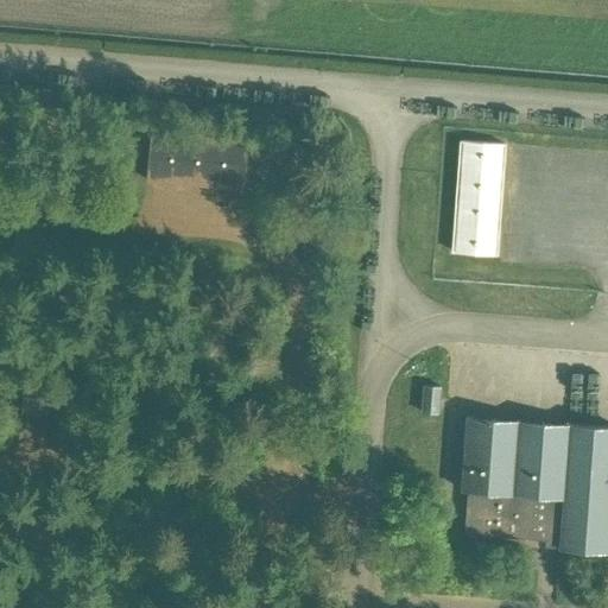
[(210,184),(214,184),(221,185),(228,185),(238,187),(244,188),(247,140),(151,132),(146,179),(152,179),(158,179),(162,181),(176,182),(181,182),(185,182),(204,184),(210,184)]
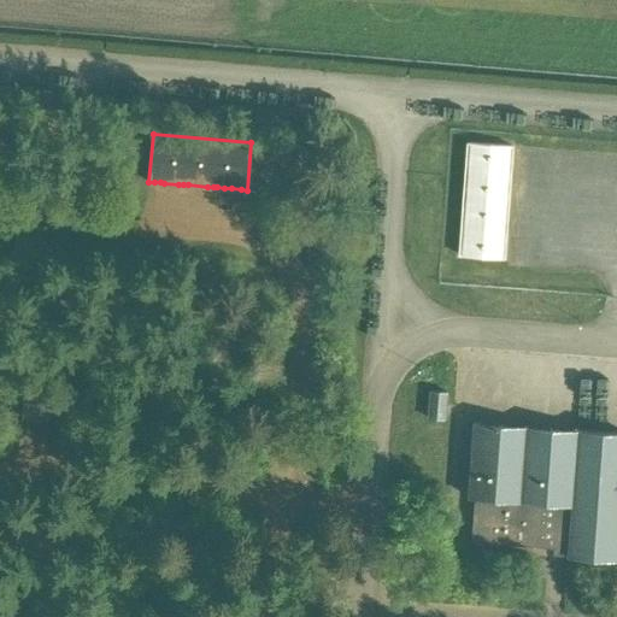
[(511,145),(468,142),(459,254),(503,258),(511,145)]
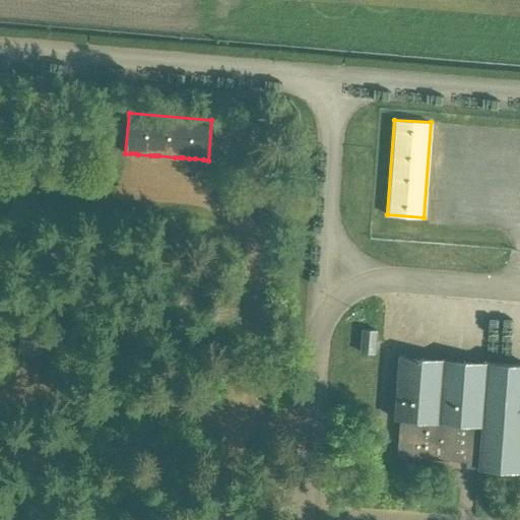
[(44,327),(21,325),(18,352),(41,354),(44,327)]
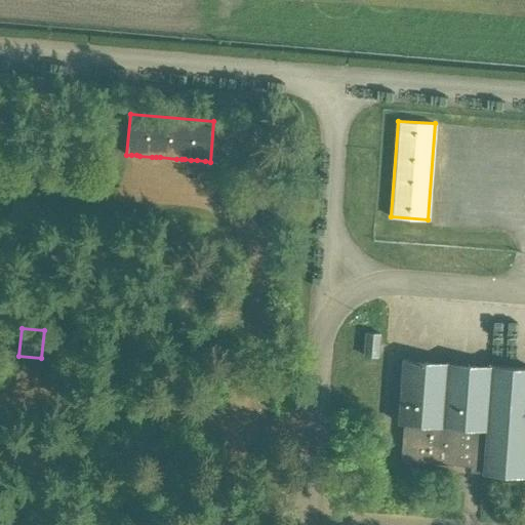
[(366,332),(364,355),(378,357),(380,333),(366,332)]
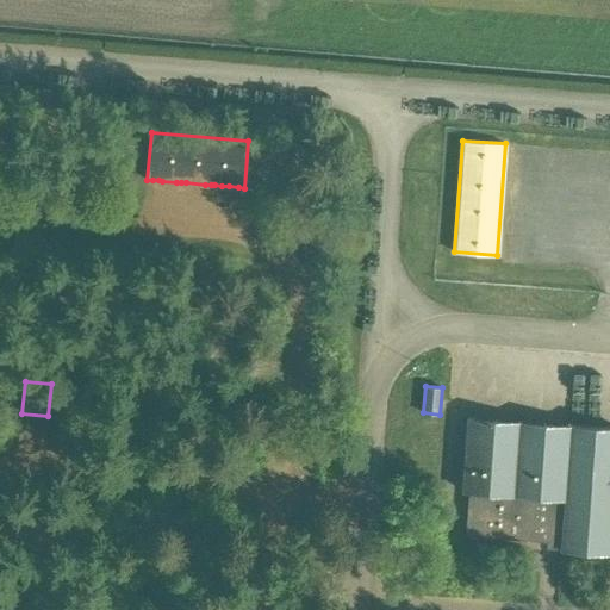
[(609,427),(468,417),(462,491),(474,491),(472,508),(467,508),(466,535),(547,541),(548,535),(562,536),(561,549),(609,552),(609,427)]
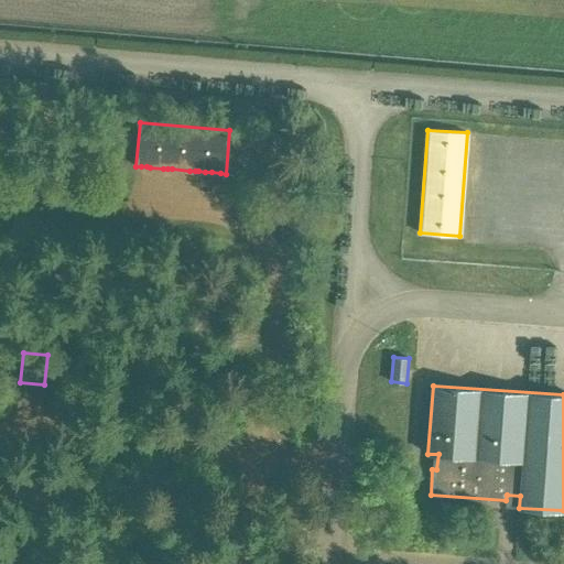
All buildings are outlined.
